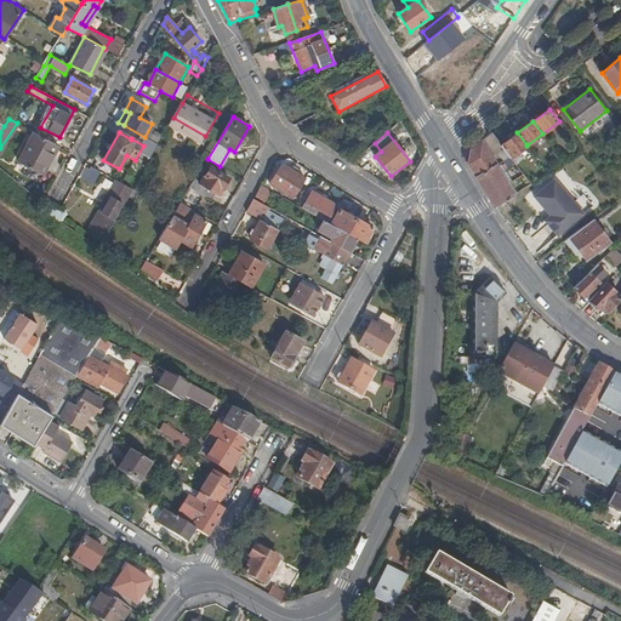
[(468,164),(476,176),(495,165),(497,165),(493,158),(503,149),(501,144),(491,132),(472,147),(468,164)]
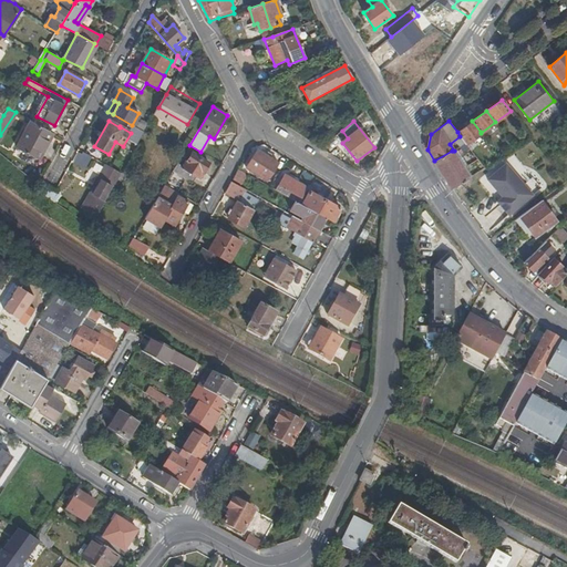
[(465,144),(481,133),(481,132),(472,121),(457,132),(460,136),(465,144)]
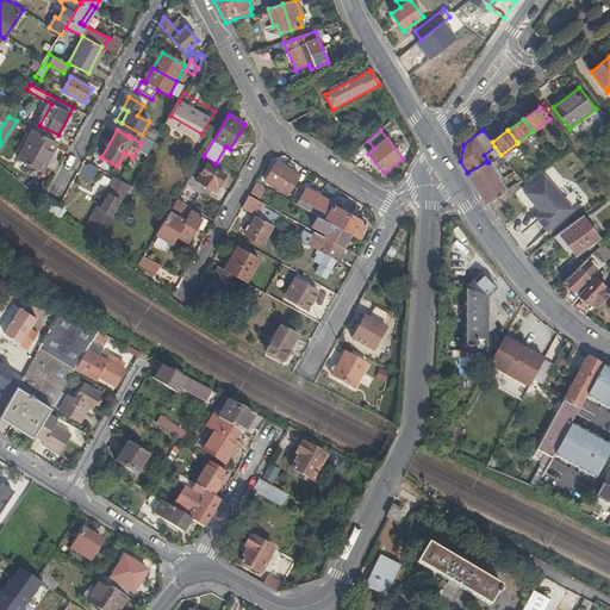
[(51,154),(57,143),(36,131),(30,142),(27,141),(18,160),(38,170),(49,153),(51,154)]
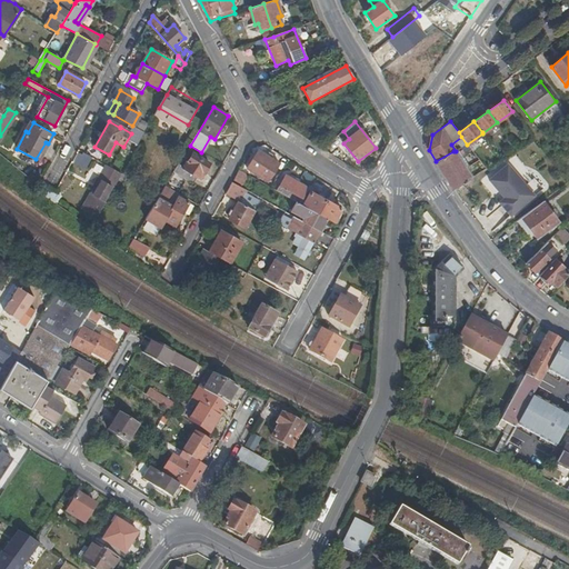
[(138,129),(145,132),(148,127),(141,123),(138,129)]
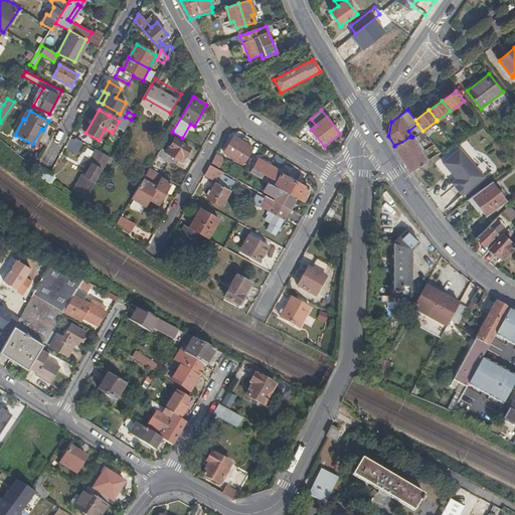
[(34,146),(43,130),(41,129),(32,144),(34,146)]
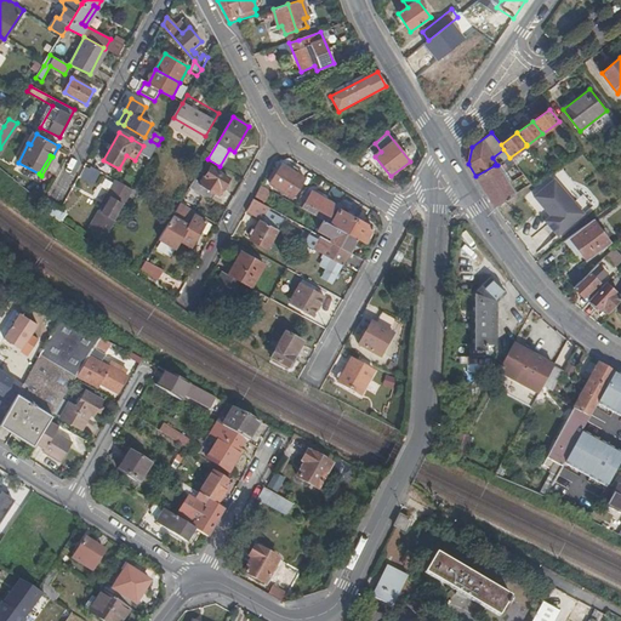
[(110,167),(97,159),(93,167),(107,175),(110,167)]
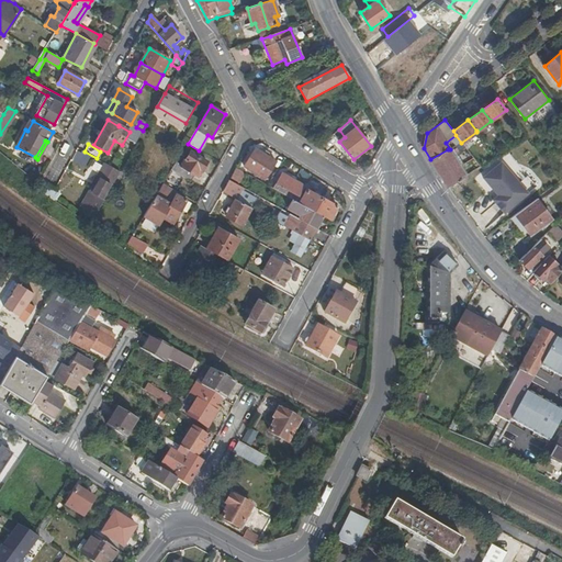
[(255,149),(244,167),(266,179),(277,163),(255,149)]
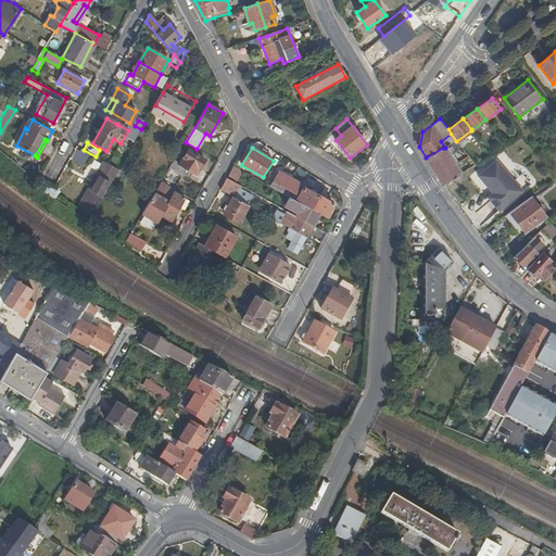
[(426,158),(436,173),(452,163),(445,152),(443,148),(426,158)]
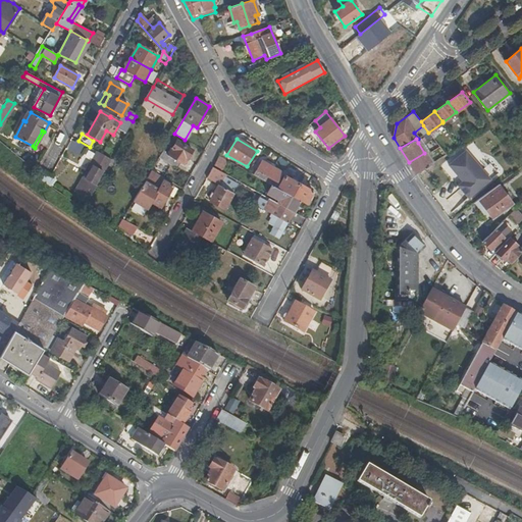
[(163,151),(158,159),(176,170),(181,162),(185,164),(193,151),(178,141),(169,155),(163,151)]
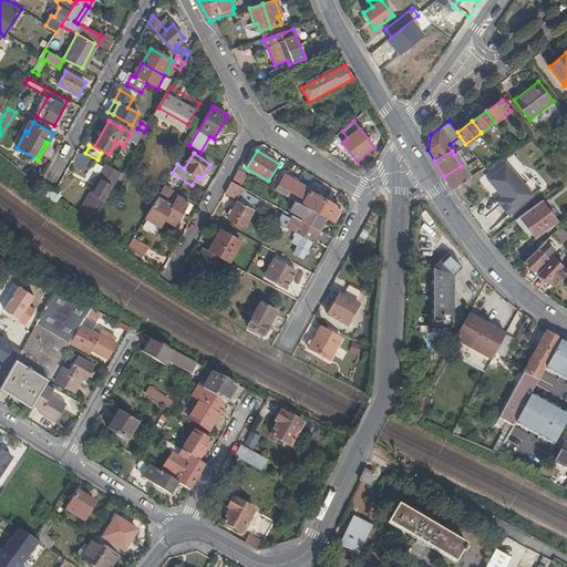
[(504,162),(524,184),(532,176),(511,155),(504,162)]
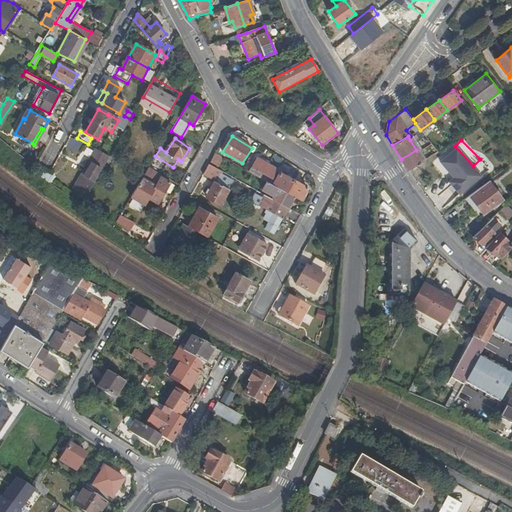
[(480,177),(454,148),(438,163),(453,179),(456,182),(451,186),(459,196),(480,177)]
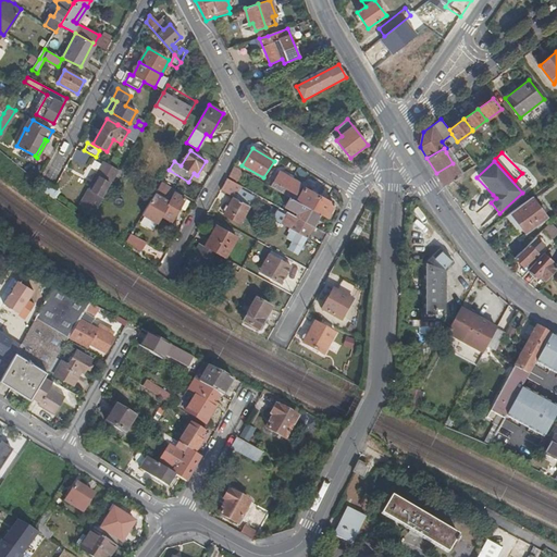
[(81,203),(95,213),(97,210),(103,197),(101,196),(109,182),(111,184),(114,178),(119,170),(104,162),(97,175),(99,176),(91,190),(89,189),(81,203)]
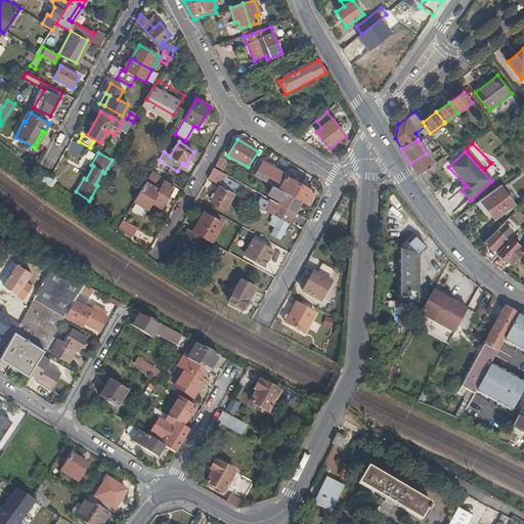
[(410,163),(418,174),(433,164),(428,156),(426,154),(410,163)]
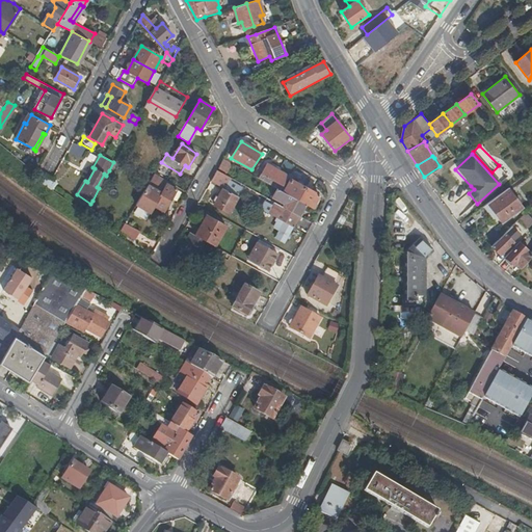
[(116,157),(113,162),(109,170),(116,175),(124,161),(116,157)]
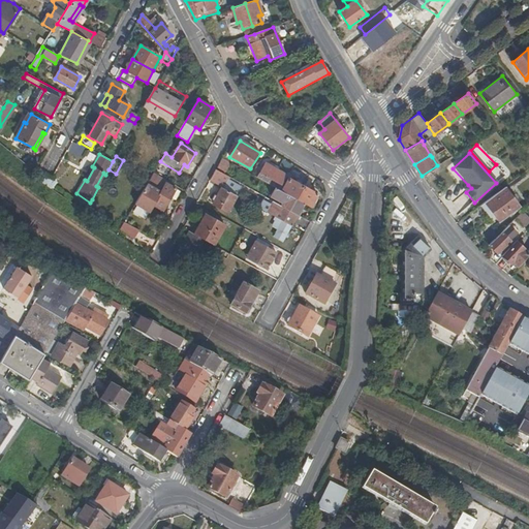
[(224,160),(221,158),(216,167),(219,169),(224,160)]
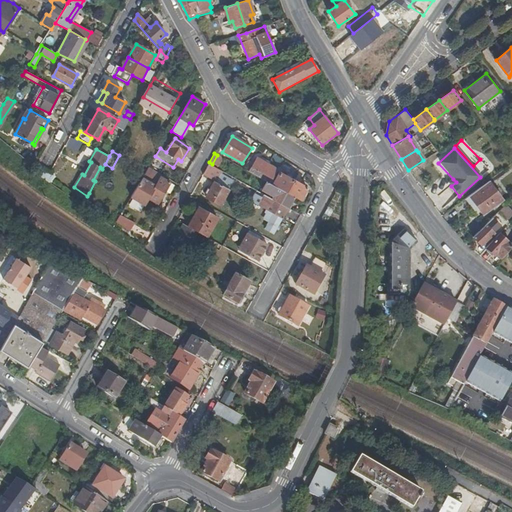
[(269,184),(277,170),(257,158),(249,173),(267,182),(269,184)]
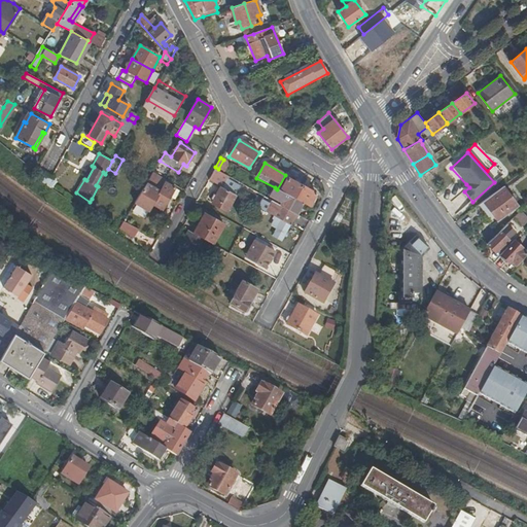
[(214,169),(208,179),(220,186),(225,178),(223,177),(224,174),(214,169)]
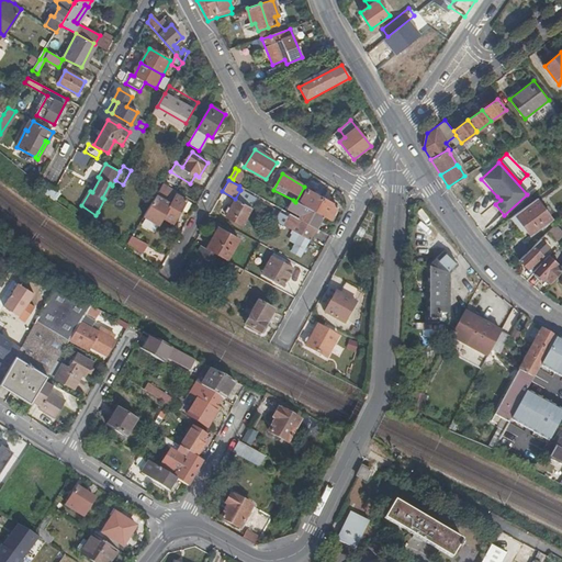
[(177,194),(178,192),(164,183),(144,216),(159,225),(164,217),(173,224),(187,200),(177,194)]
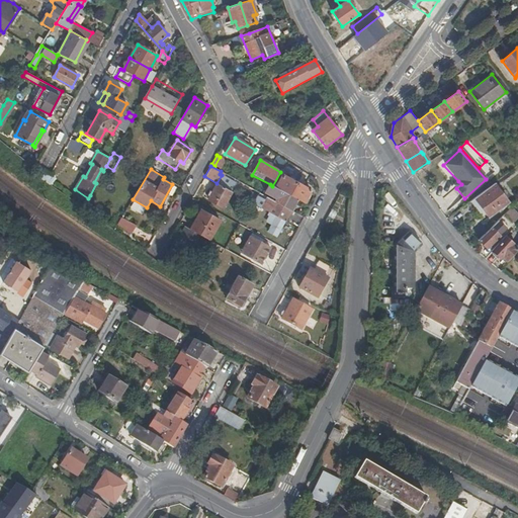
[(42,174),(52,182),(55,176),(51,174),(45,170),(42,174)]
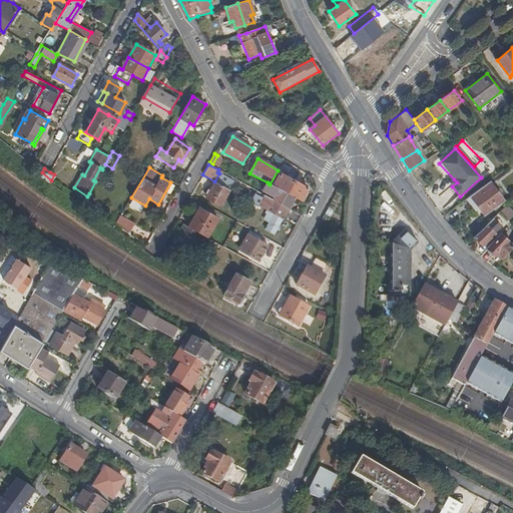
[(295,197),(301,201),(309,188),(281,173),(274,186),(295,197)]
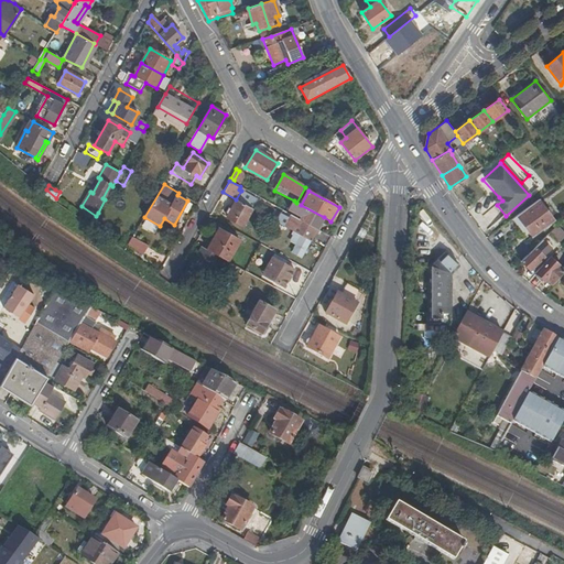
[(242,226),(251,208),(236,199),(226,217),(242,226)]
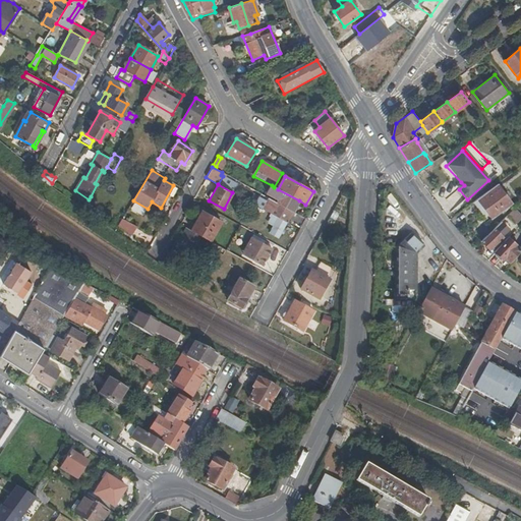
[(498,184),(476,199),(491,219),(512,204),(498,184)]
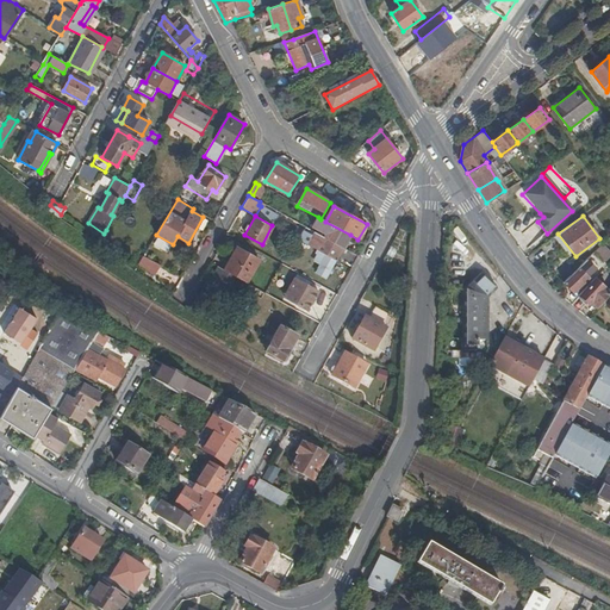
[(324,237),(343,248),(350,235),(325,222),(321,219),(318,217),(313,226),(322,231),(324,231),(327,232),(324,237)]
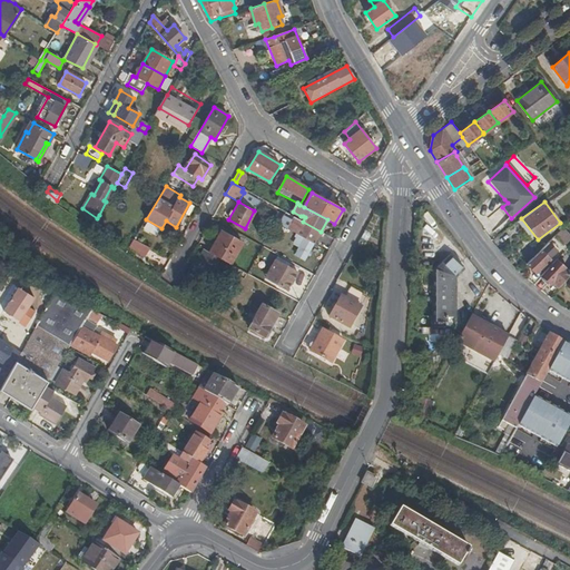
[(297,235),(314,244),(321,232),(303,222),(288,214),(282,226),(290,229),(297,235)]
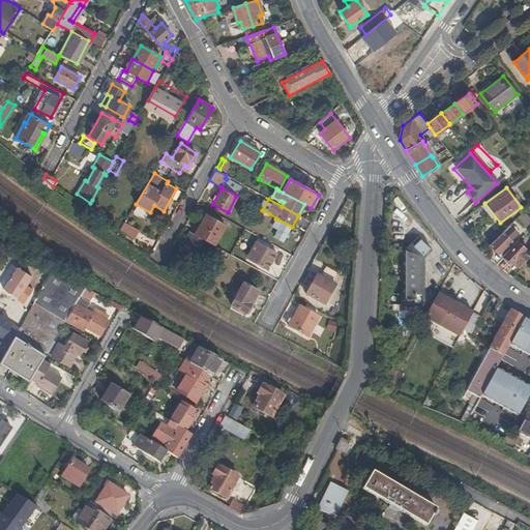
[(206,215),(195,235),(207,242),(214,246),(226,226),(206,215)]
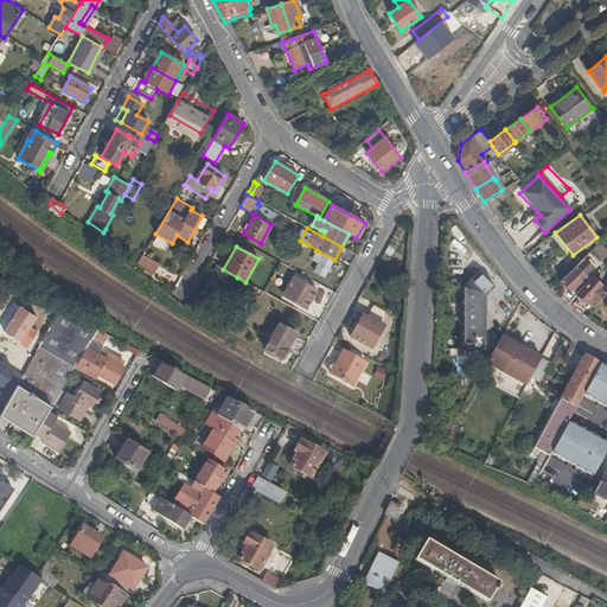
[(324,278),(334,260),(317,250),(315,251),(317,254),(313,260),(320,264),(315,273),(324,278)]
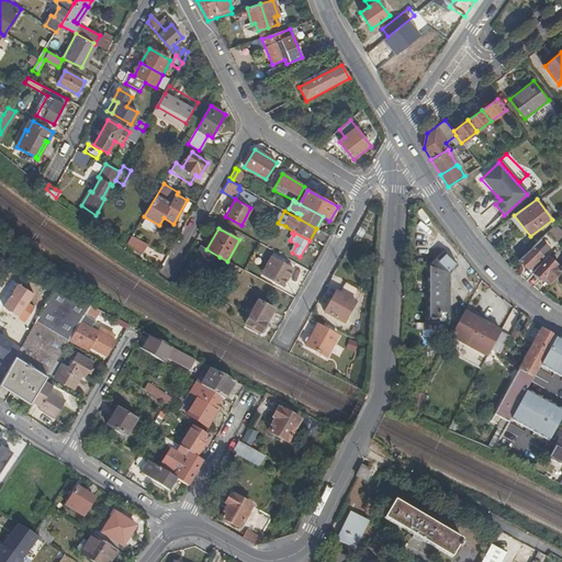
[(133,234),(126,246),(143,256),(149,244),(133,234)]
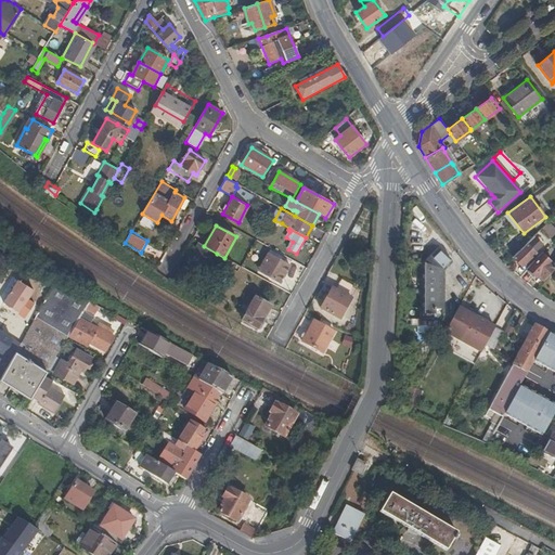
[(533,236),(513,257),(520,266),(534,254),(533,252),(541,245),(533,236)]
